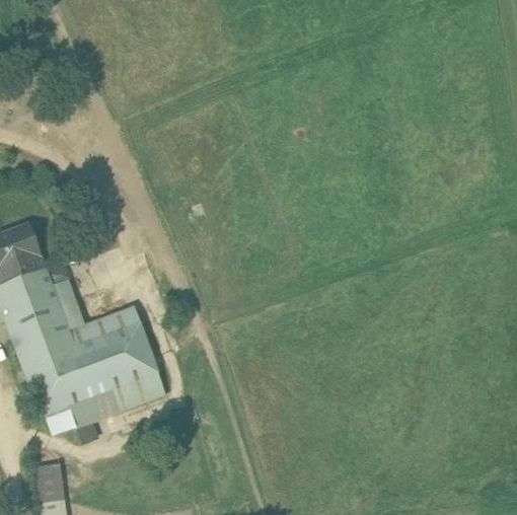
[(30,221),(0,232),(0,283),(0,285),(47,268),(30,221)]
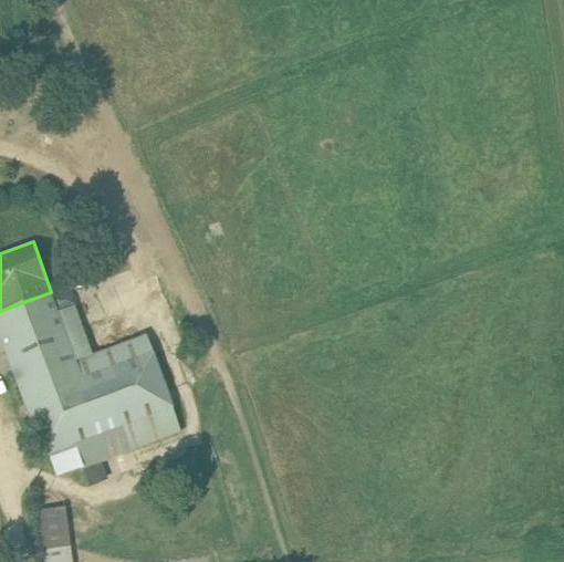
[(51,292),(0,311),(0,310),(0,328),(45,451),(76,440),(174,405),(154,351),(93,373),(90,366),(80,371),(76,358),(59,311),(51,292)]
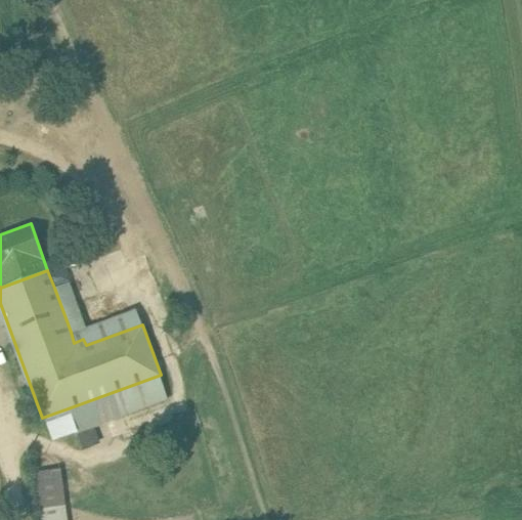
[(69,283),(54,288),(71,332),(85,327),(69,283)]
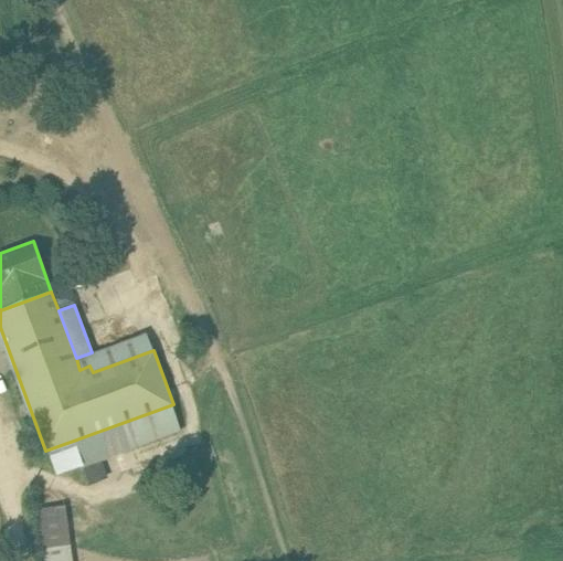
[(92,352),(76,358),(80,370),(89,366),(93,372),(153,350),(147,332),(92,352)]
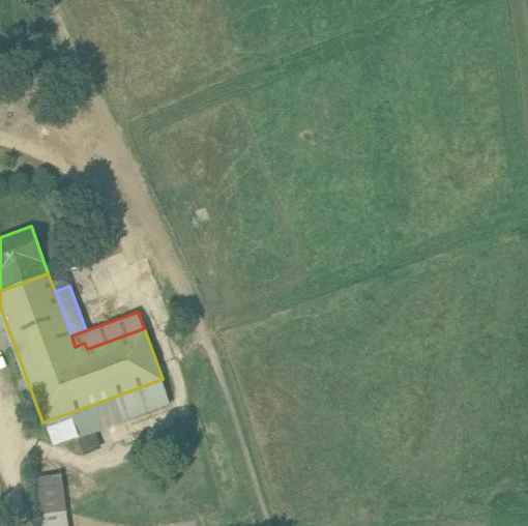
[(163,379),(71,412),(79,434),(171,400),(163,379)]
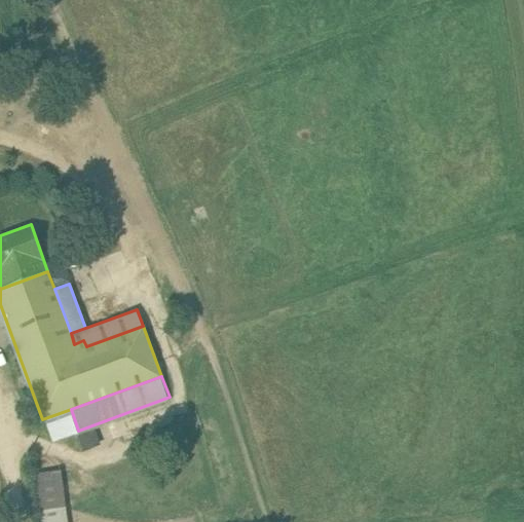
[(36,473),(42,521),(66,521),(60,470),(36,473)]
